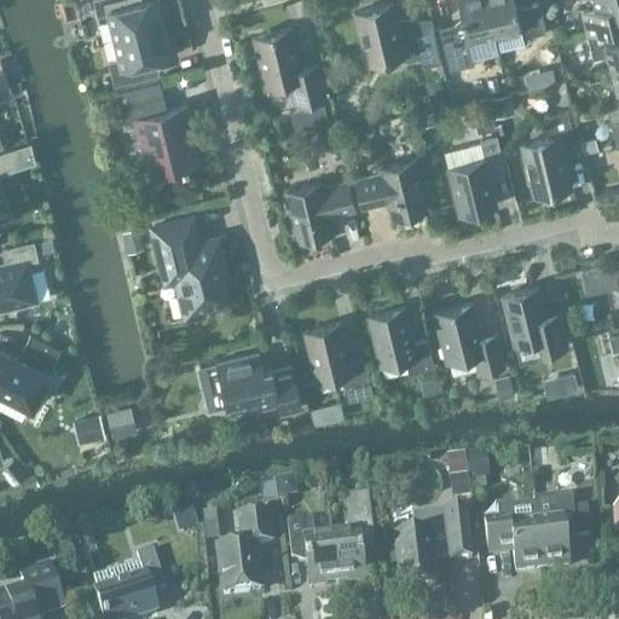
[(114,39),(165,27),(163,18),(167,18),(168,15),(166,1),(162,0),(161,0),(158,1),(158,0),(148,0),(127,5),(125,0),(93,0),(99,22),(109,19),(114,39)]
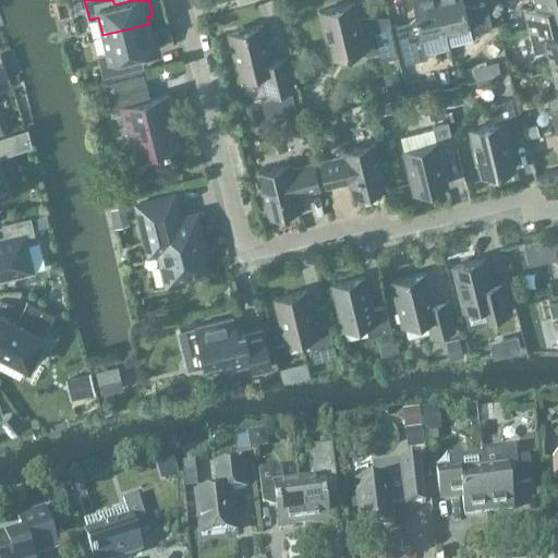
[(423,37),(446,32),(437,0),(412,0),(417,22),(410,24),(409,21),(395,25),(404,63),(427,58),(423,37)]
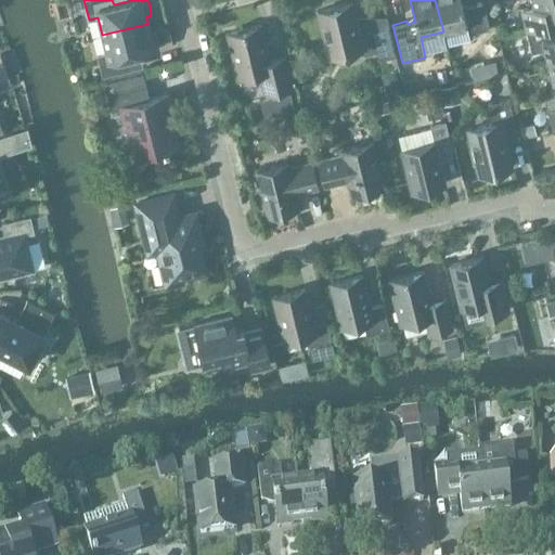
[(435,0),(446,43),(470,37),(467,26),(475,24),(476,31),(489,28),(483,2),(462,8),(460,0),(435,0)]
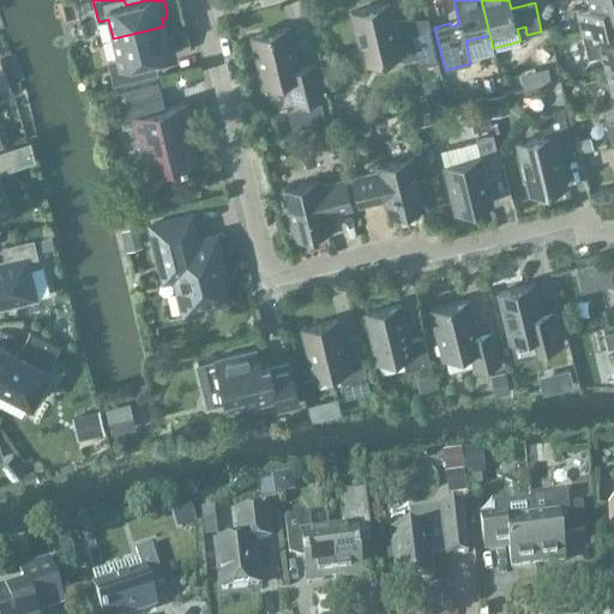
[(613,0),(589,0),(591,7),(577,11),(582,35),(613,26),(613,0)]
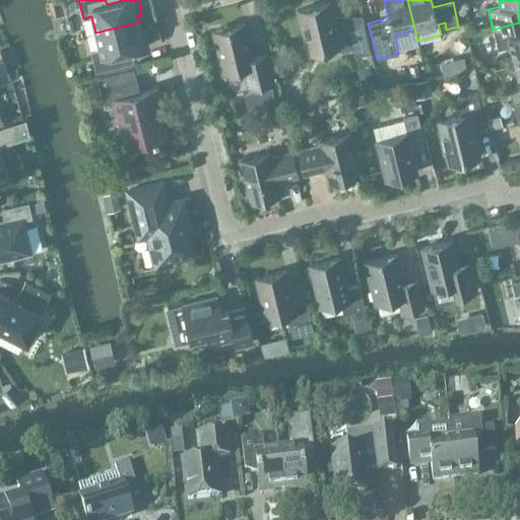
[(329,2),(298,10),(308,54),(338,46),(340,51),(353,48),(355,56),(371,52),(363,19),(335,26),(329,2)]
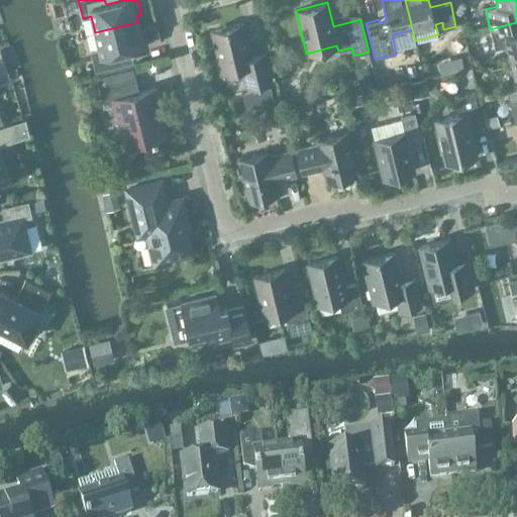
[(139,28),(137,22),(95,32),(99,48),(91,50),(96,70),(120,64),(118,53),(143,45),(143,43),(145,42),(147,40),(144,29),(142,27),(139,28)]
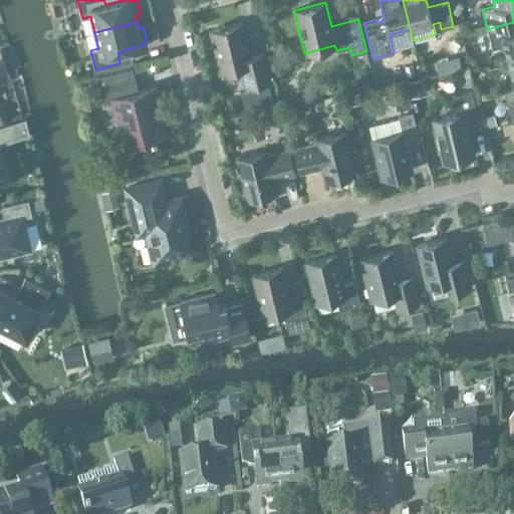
[(507,57),(513,55),(513,22),(487,29),(492,48),(504,45),(507,57)]
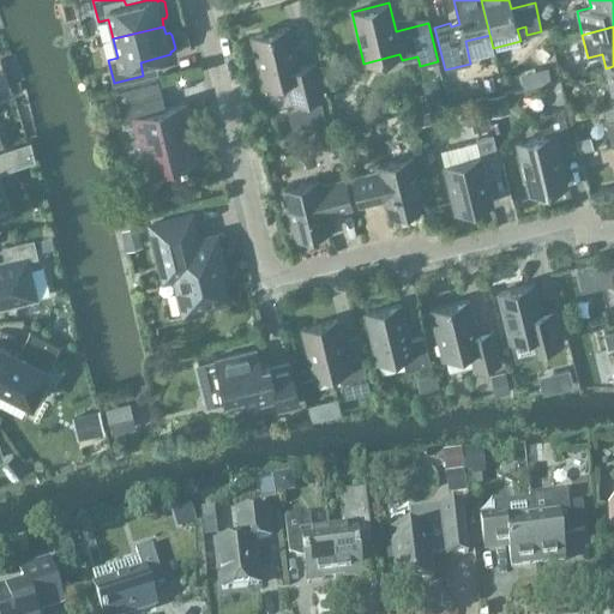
[(288,28),(251,36),(263,86),(282,82),(288,85),(293,103),(323,96),(314,64),(298,67),(288,28)]
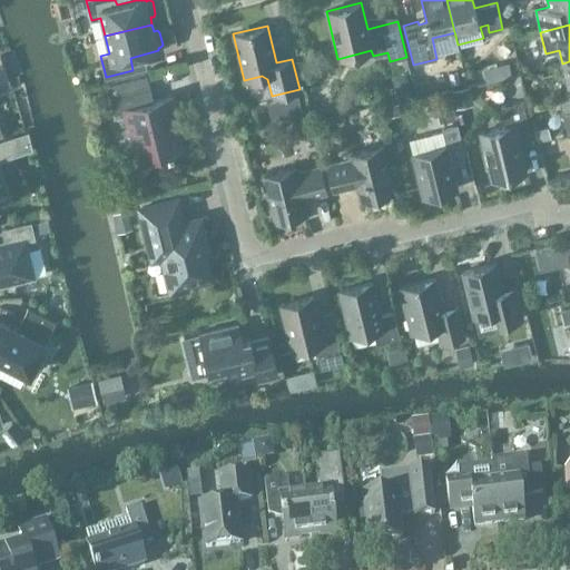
[(405,74),(392,77),(397,100),(412,96),(405,74)]
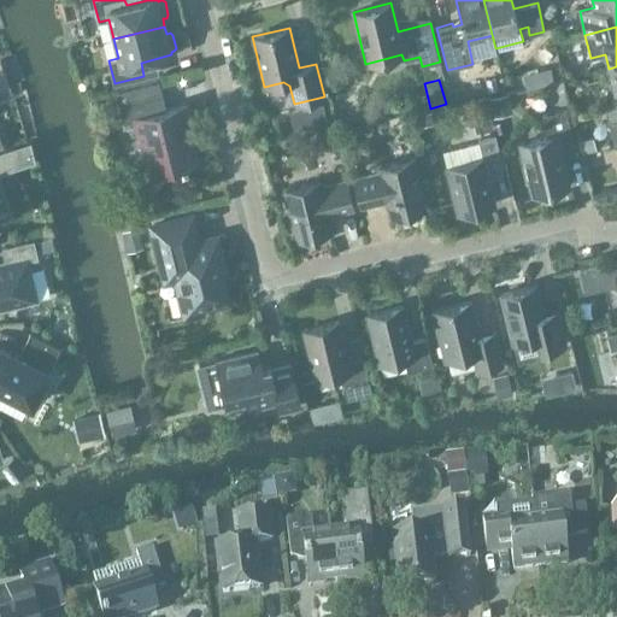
[(165,111),(162,94),(158,83),(116,93),(123,122),(134,119),(140,140),(134,142),(139,160),(150,158),(152,172),(195,162),(189,136),(188,137),(186,127),(189,125),(184,106),(165,111)]
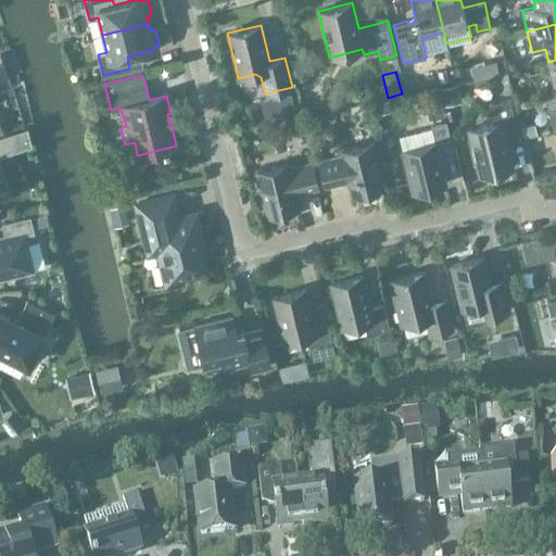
[(428,121),(444,116),(439,95),(422,99),(428,121)]
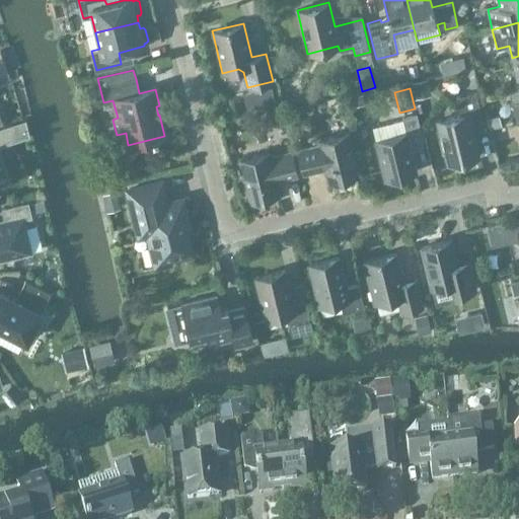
[(518,88),(509,91),(513,110),(518,108),(518,88)]
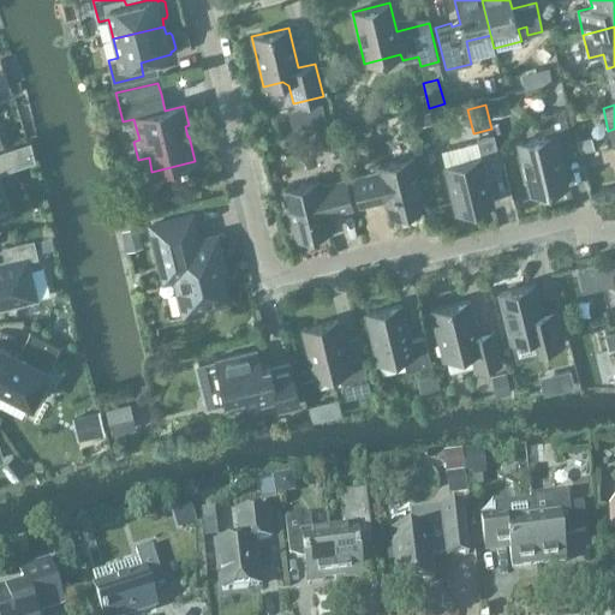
[(518,143),(530,195),(567,185),(559,149),(573,145),(566,117),(542,123),(545,136),(518,143)]
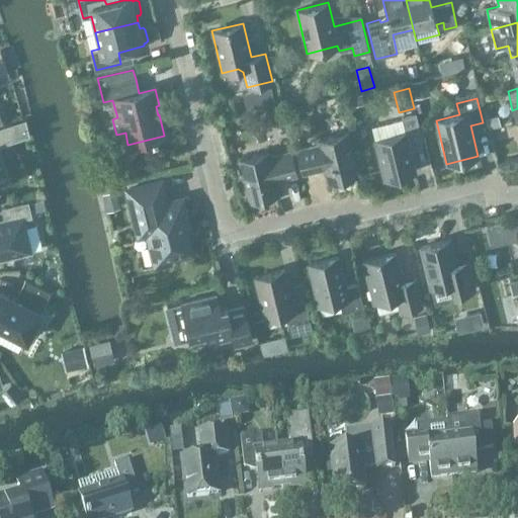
[(280,128),(278,113),(262,115),(263,131),(280,128)]
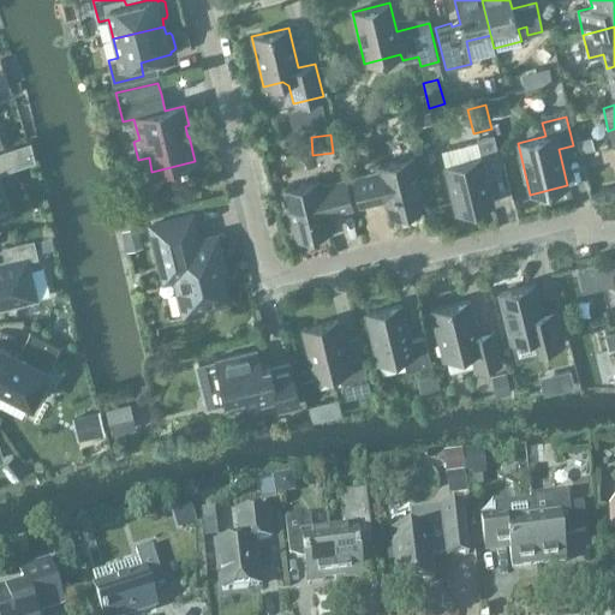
[(481,157),(445,167),(455,213),(493,204),(485,172),(501,168),(493,135),(476,138),(481,157)]
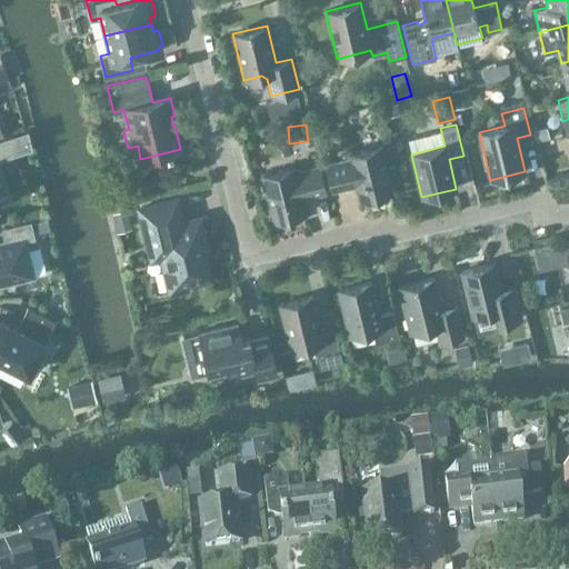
[(9,137),(0,139),(0,159),(15,153),(9,137)]
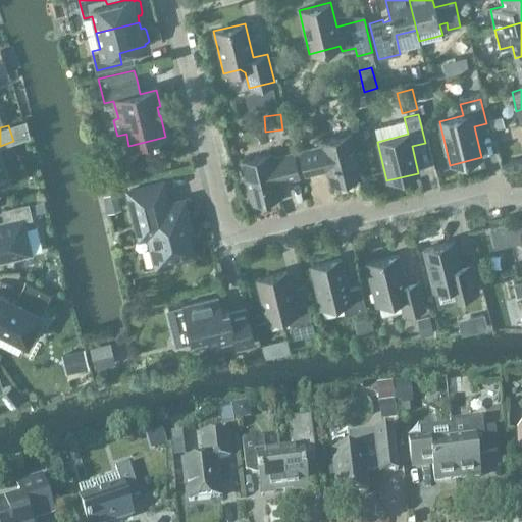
[(326,167),(330,184),(360,175),(350,134),(319,142),(320,145),(299,151),(305,174),(319,171),(318,169),(326,167)]
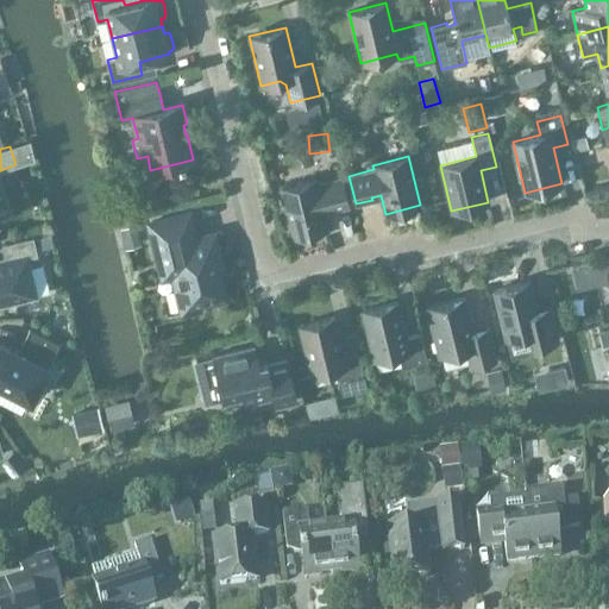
[(315,180),(280,188),(292,237),(327,228),(322,209),(331,207),(332,209),(349,205),(341,177),(316,183),(315,180)]
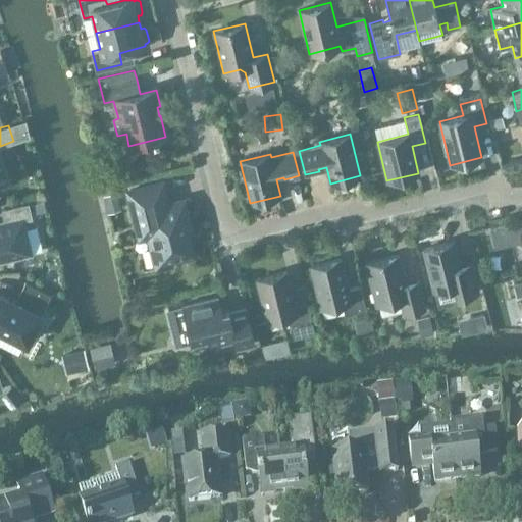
[(127,192),(137,227),(140,242),(149,240),(156,267),(177,262),(176,257),(192,254),(187,232),(191,231),(183,201),(166,205),(164,200),(166,200),(162,183),(127,192)]
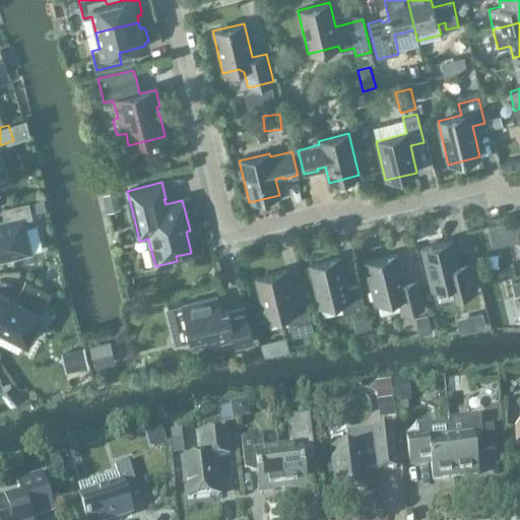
[(0,259),(29,252),(22,218),(30,216),(27,203),(2,208),(4,220),(0,221),(0,259)]
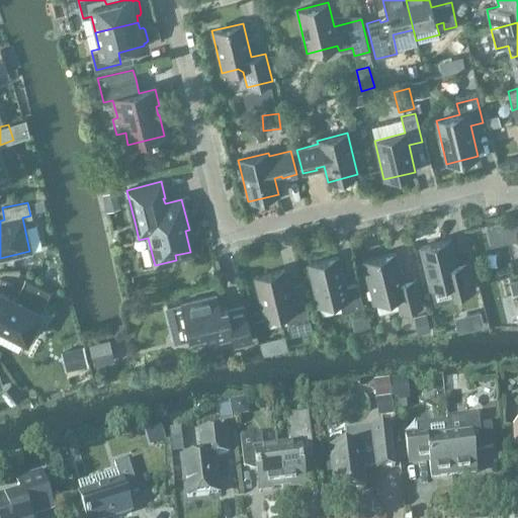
[(517,219),(499,224),(502,237),(517,234),(517,240),(517,219)]
